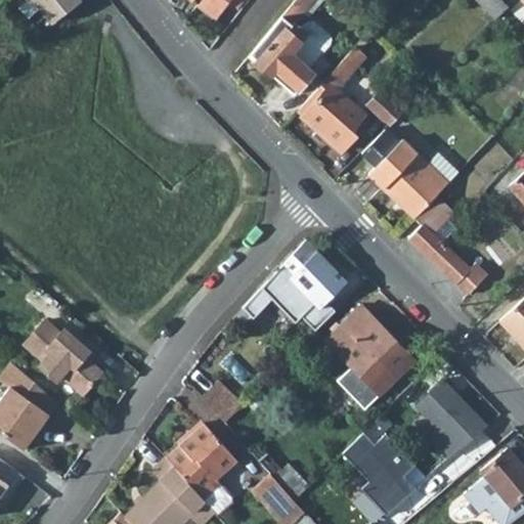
[(26,0),(46,25),(78,0),(26,0)]
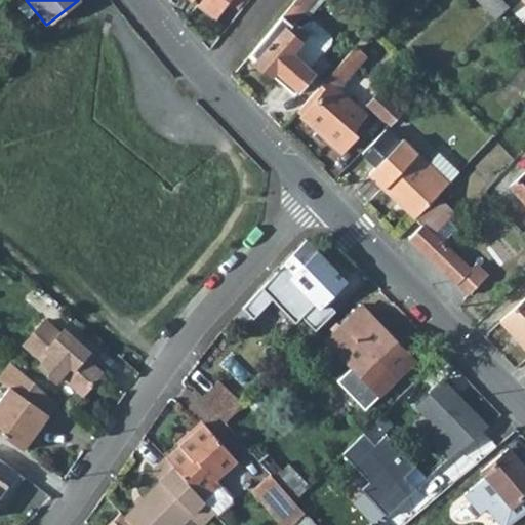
[(200,0),(198,4),(215,17),(228,0),(200,0)]
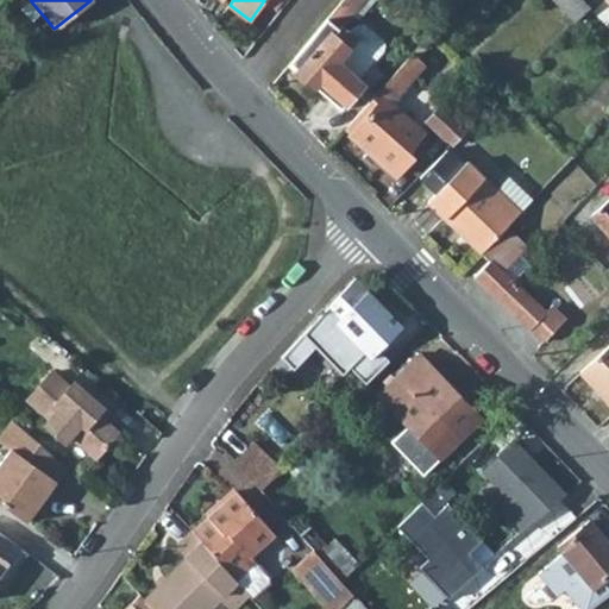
[(340,0),(289,61),(296,67),(294,70),(314,88),(315,87),(340,107),(362,81),(357,77),(337,61),(357,36),(350,30),(343,24),(352,12),(362,0),(340,0)]
